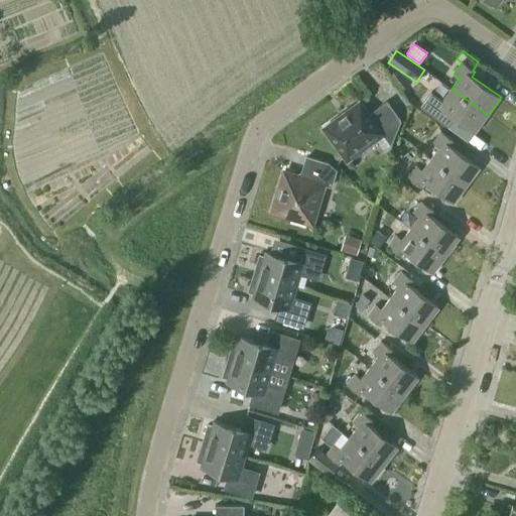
[(475,133),(488,115),(452,89),(443,100),(437,96),(429,107),(442,117),(445,112),(475,133)]
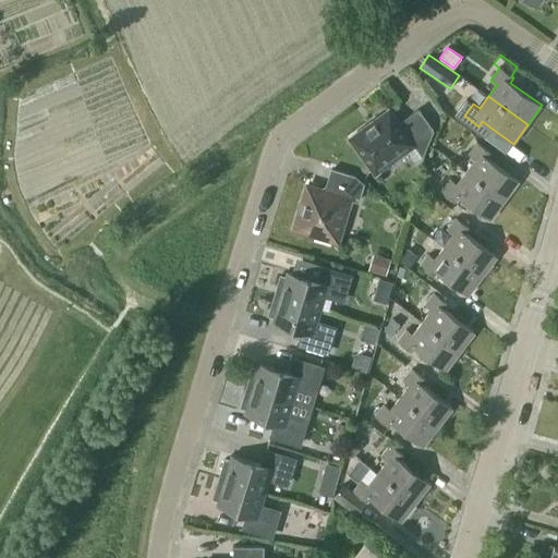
[(423,157),(434,130),(419,109),(399,123),(389,110),(350,138),(376,173),(414,145),(423,157)]
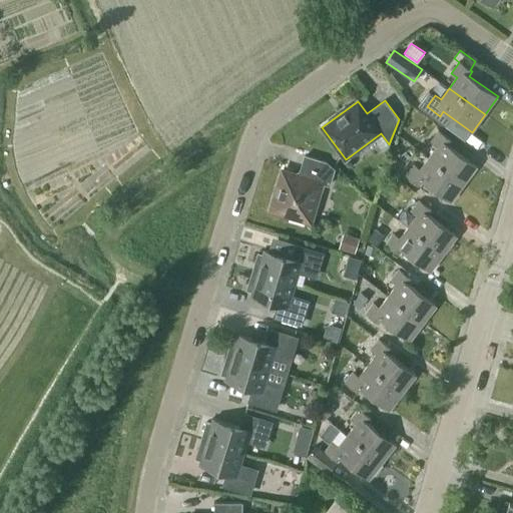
[(464,184),(477,166),(449,145),(452,141),(439,131),(431,142),(437,146),(429,157),(464,184)]
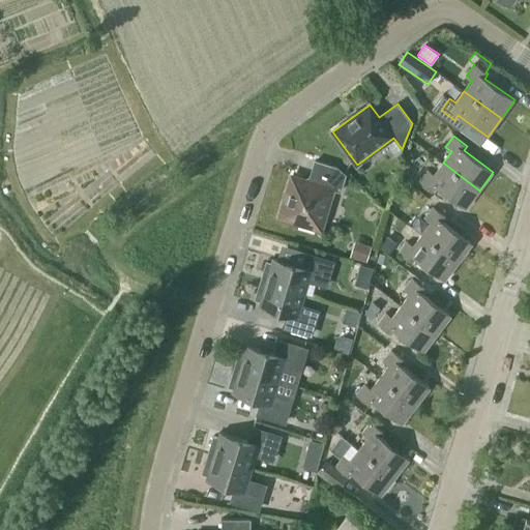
[(341,192),(346,175),(337,168),(315,162),(311,177),(304,180),(292,176),(280,217),(299,223),(299,225),(322,232),(334,189),(341,192)]
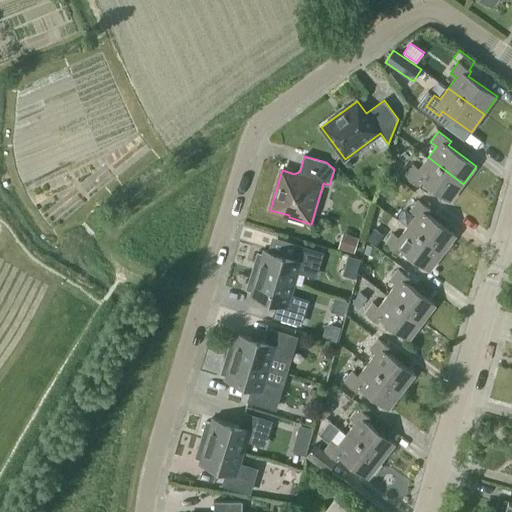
[(450,202),(463,184),(428,157),(419,169),(414,164),(406,175),(418,185),(421,180),(450,202)]
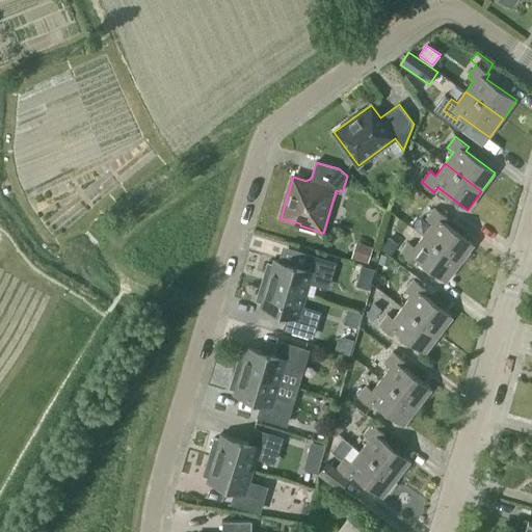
[(400,175),(410,183),(418,173),(408,165),(400,175)]
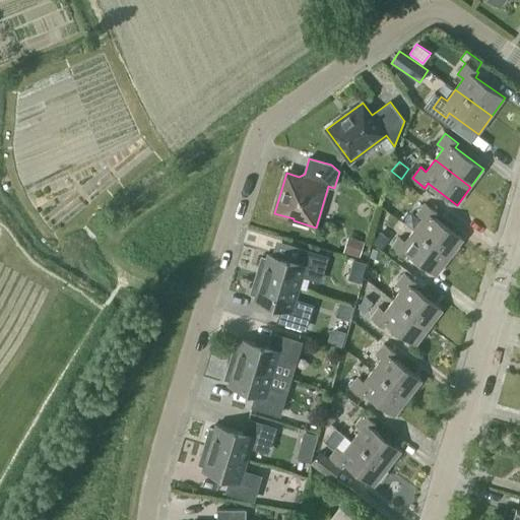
[(450,257),(463,239),(435,217),(438,213),(425,203),(416,214),(423,218),(413,231),(450,257)]
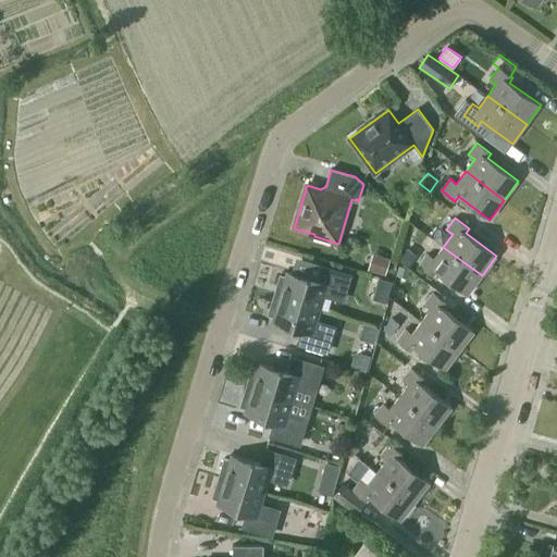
[(468,295),(482,275),(443,247),(434,259),(428,254),(419,265),(433,276),(436,271),(468,295)]
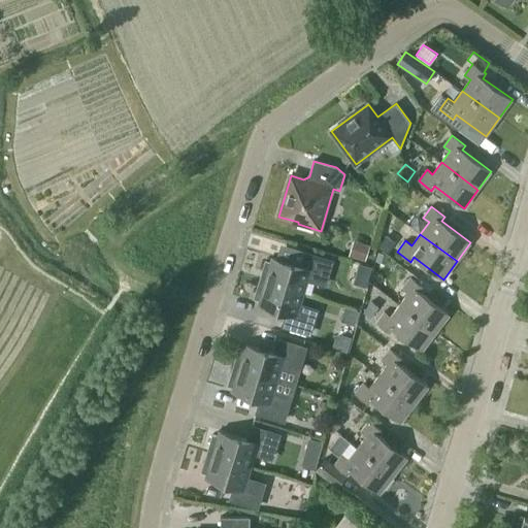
[(386,235),(377,246),(388,253),(396,242),(386,235)]
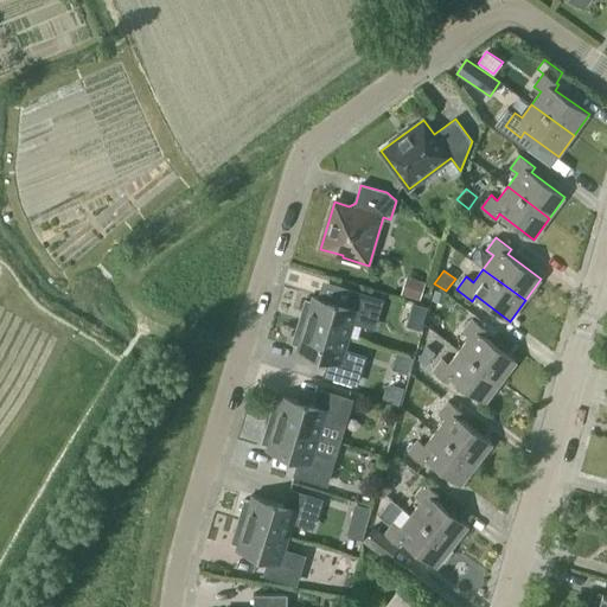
[(426,281),(406,275),(401,294),(420,300),(426,281)]
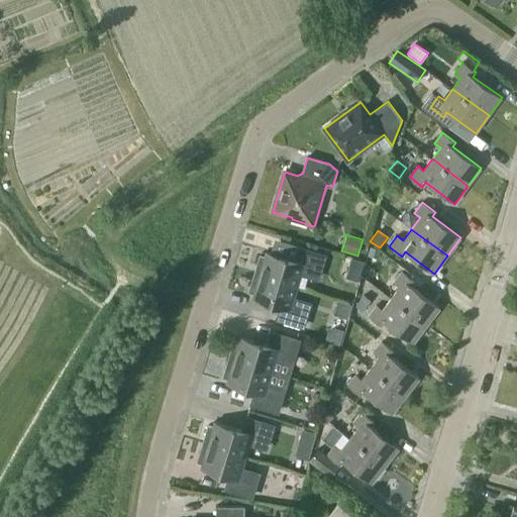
[(318,279),(324,255),(298,247),(295,261),(267,251),(265,256),(261,254),(254,273),(298,286),(301,274),(318,279)]
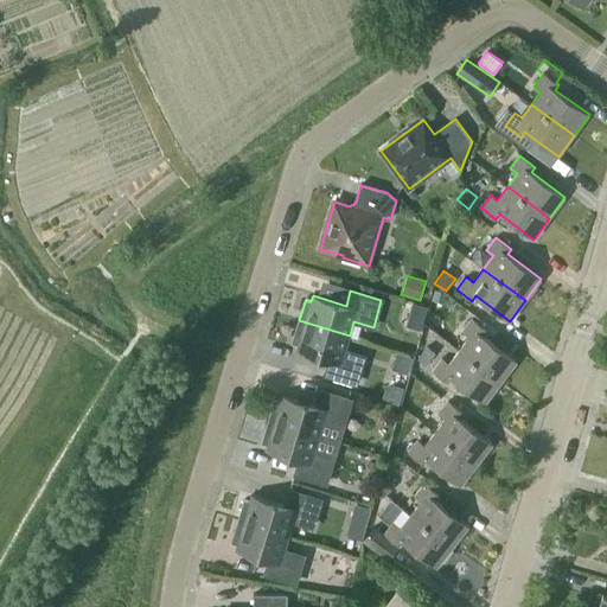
[(432,300),(443,304),(447,294),(434,291),(432,300)]
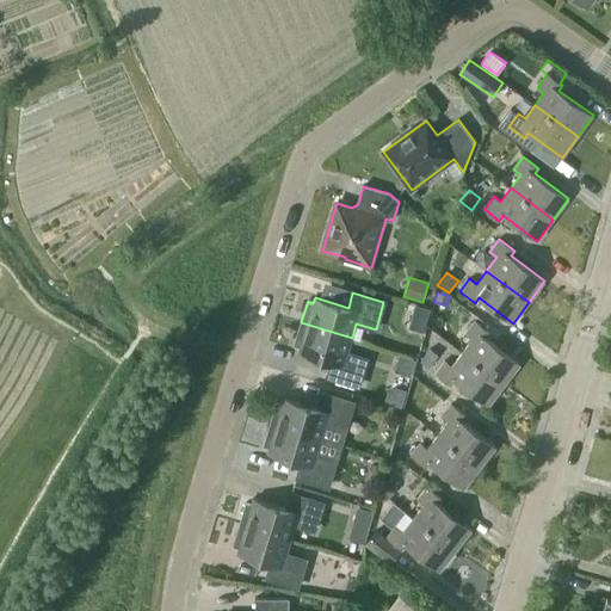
[(412,316),(427,321),(430,309),(414,304),(412,316)]
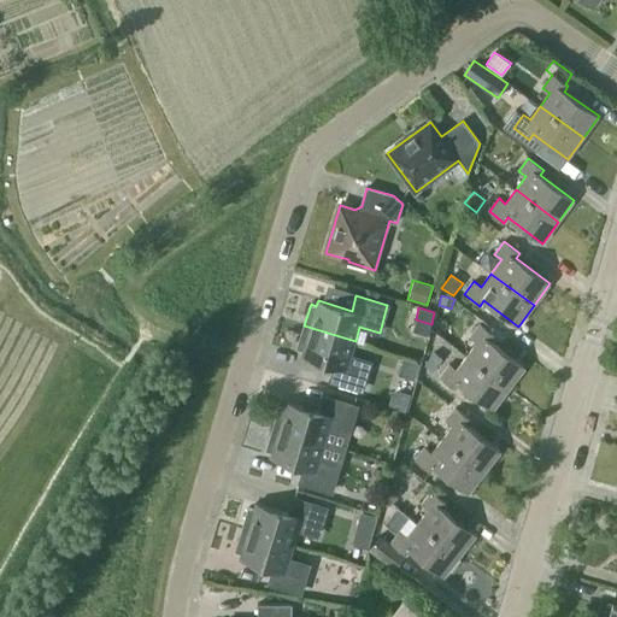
[(509,388),(526,368),(491,341),(495,336),(480,324),(470,338),(476,342),(466,356),(509,388)]
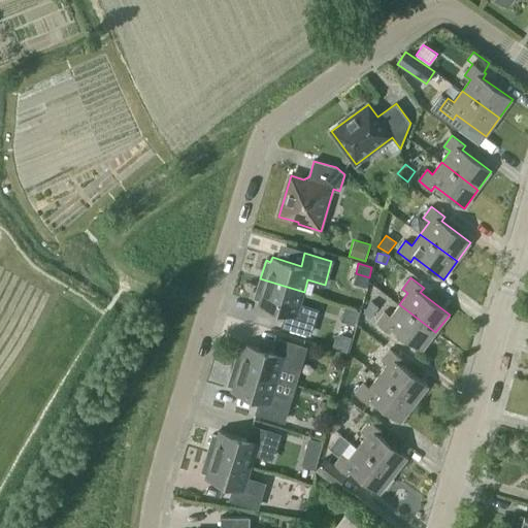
[(300,305),(304,292),(260,278),(255,297),(259,299),(258,303),(287,312),(283,325),(309,333),(317,310),(300,305)]
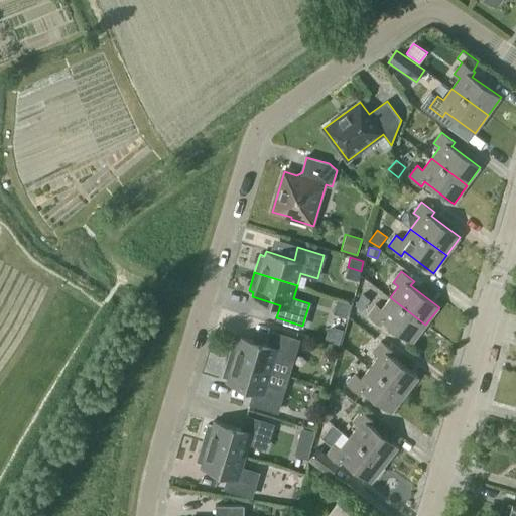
[(355,305),(362,310),(370,299),(363,294),(355,305)]
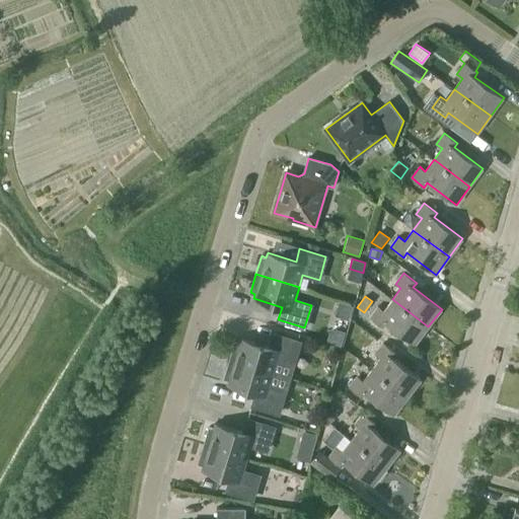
[(415,345),(428,326),(392,299),(384,310),(378,306),(370,317),(382,327),(386,322),(415,345)]
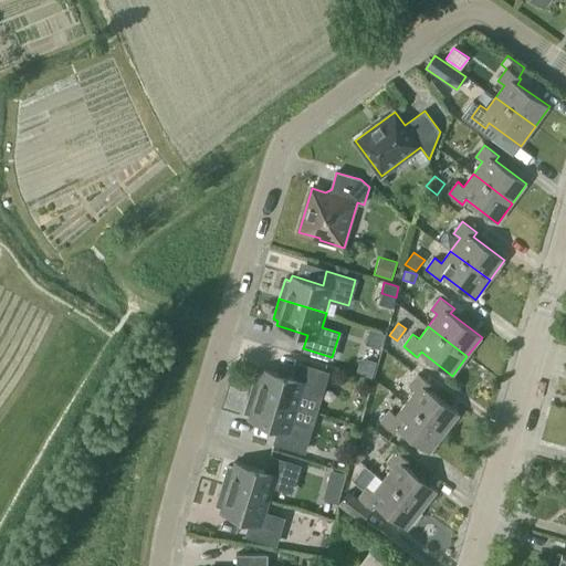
[(380,349),(385,334),(370,329),(366,345),(380,349)]
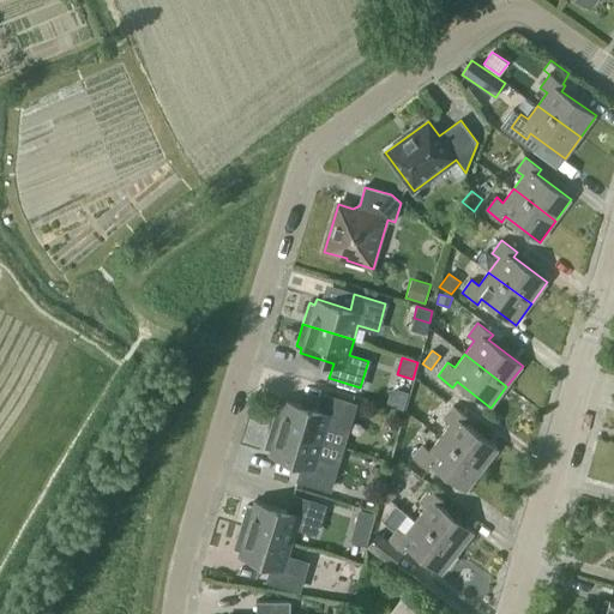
[(403,409),(408,392),(398,390),(390,392),(386,404),(403,409)]
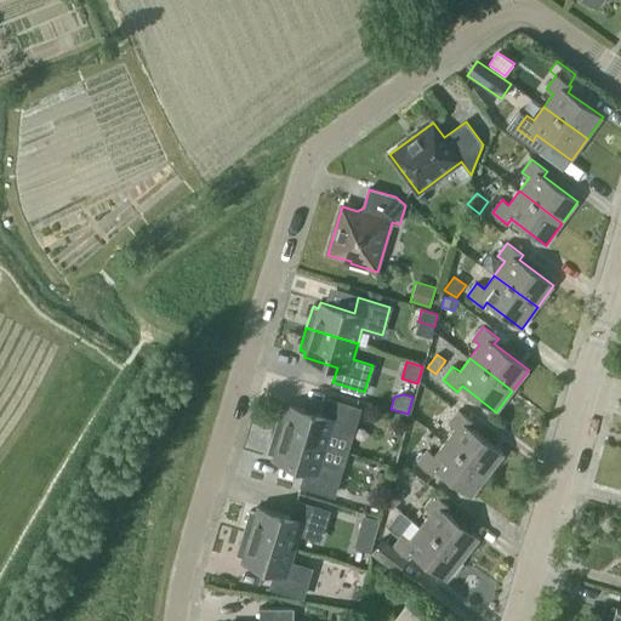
[(331,431),(351,437),(359,410),(328,400),(323,415),(289,405),(288,410),(281,409),(275,431),(326,446),(331,431)]
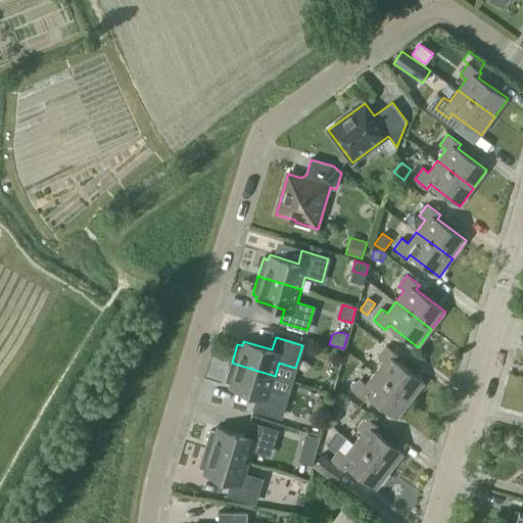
[(411,400),(424,382),(395,361),(399,355),(386,346),(378,357),(383,362),(375,373),(411,400)]
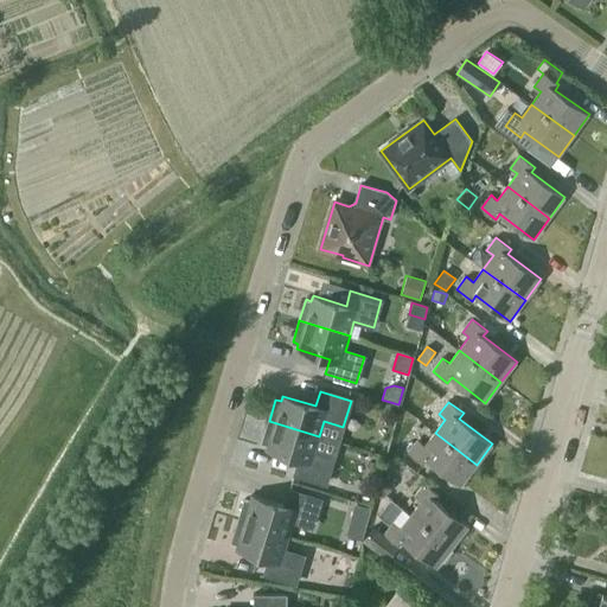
[(314,451),(319,436),(269,421),(262,442),(268,443),(266,449),(299,459),(295,474),(326,483),(333,457),(314,451)]
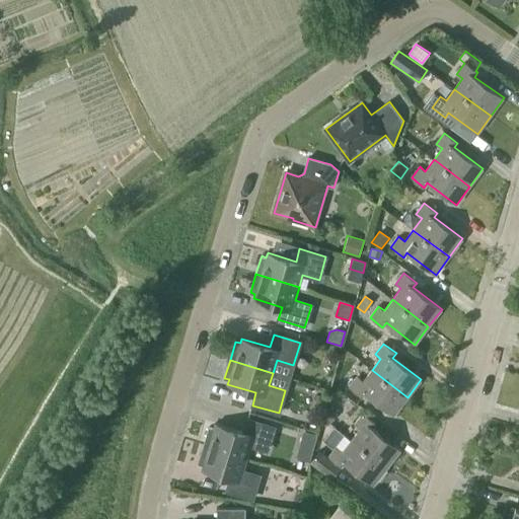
[(393,415),(408,397),(372,370),(363,381),(358,376),(349,387),(362,397),(365,393),(393,415)]
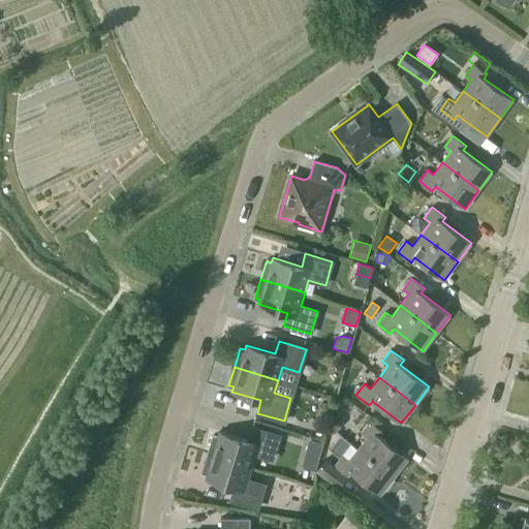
[(337,431),(344,422),(335,415),(329,425),(337,431)]
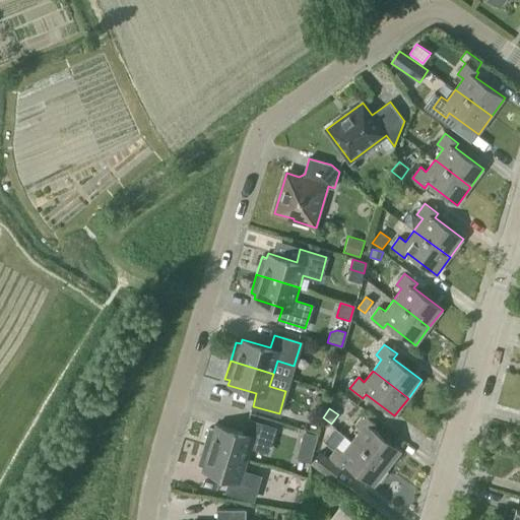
[(389,466),(401,451),(373,429),(376,425),(364,414),(354,426),(361,430),(353,439),(389,466)]
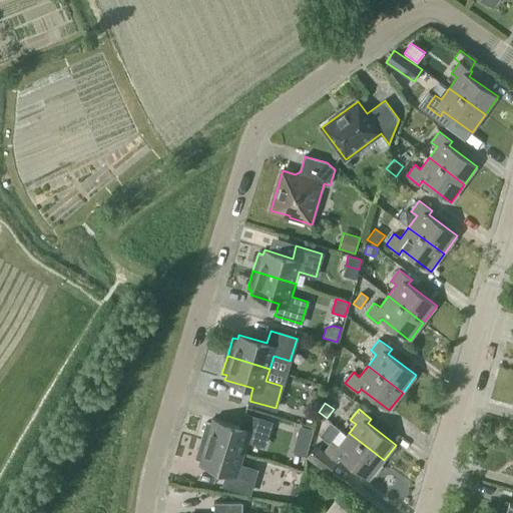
[(264,445),(271,423),(244,415),(240,427),(212,419),(211,423),(206,422),(201,440),(243,453),(247,440),(264,445)]
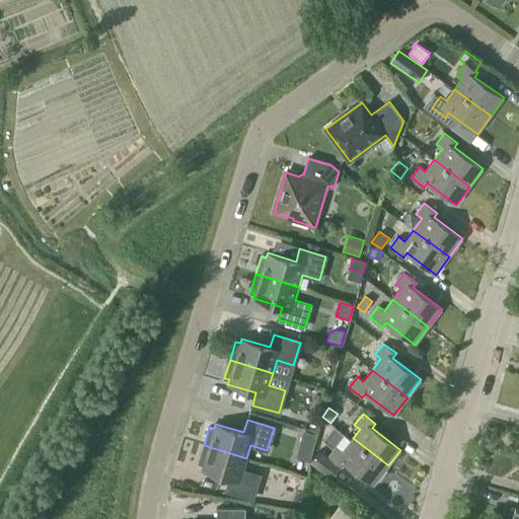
[(299,444),(313,448),(317,434),(303,430),(299,444)]
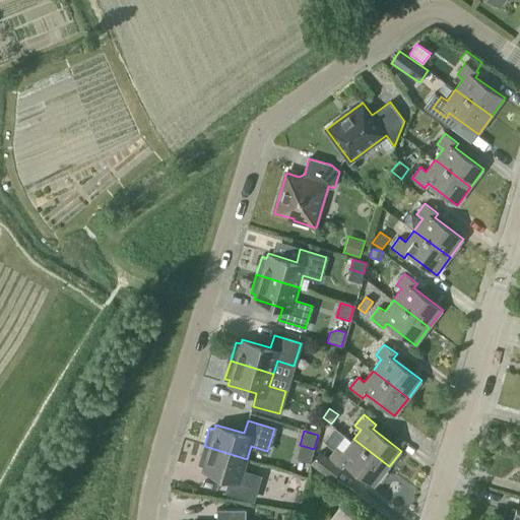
[(373,486),(389,466),(353,439),(343,452),(337,448),(329,458),(320,452),(310,464),(332,481),(345,464),(373,486)]
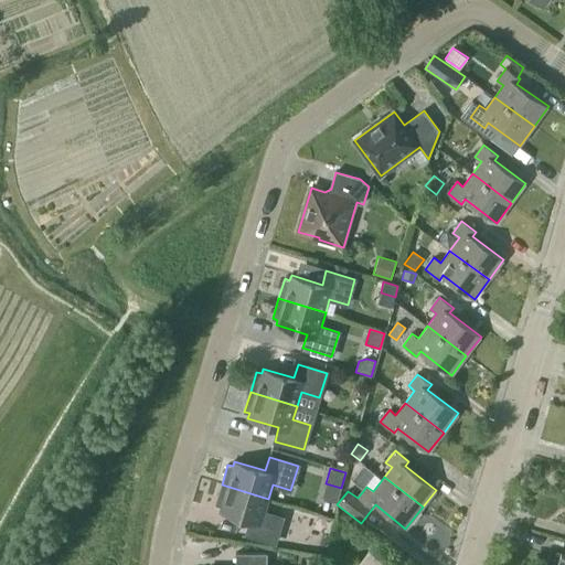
[(264,512),(268,499),(222,484),(215,504),(221,505),(220,511),(251,520),(246,534),(275,543),(283,518),(264,512)]
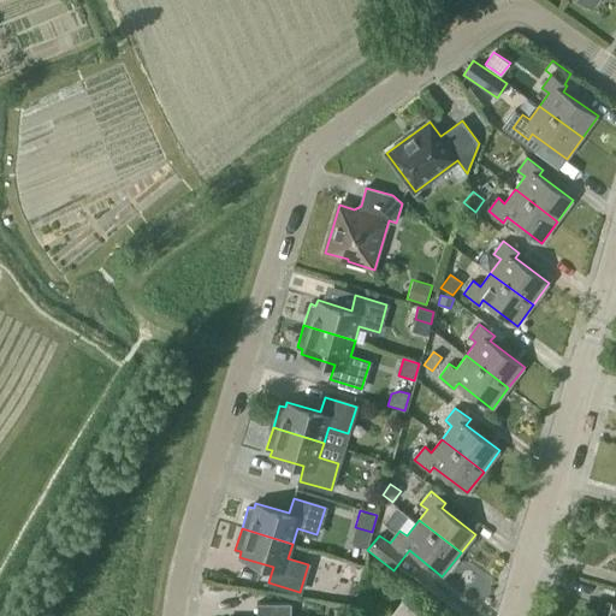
[(368,592),(374,598),(385,586),(378,580),(368,592)]
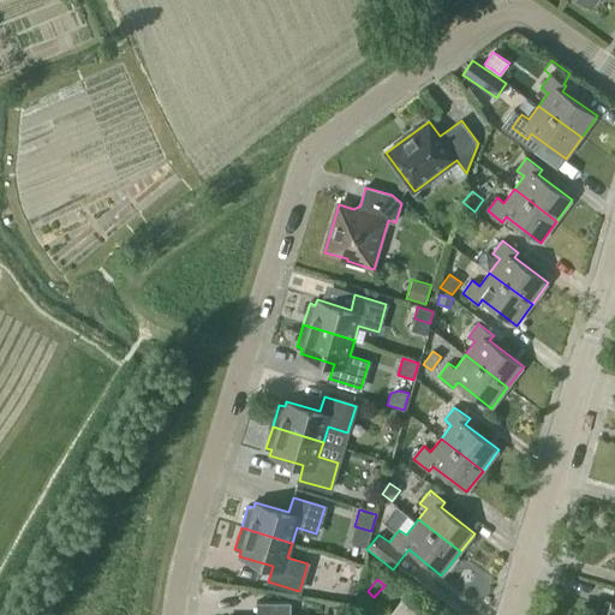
[(419,614),(402,601),(390,614),(392,614),(419,614)]
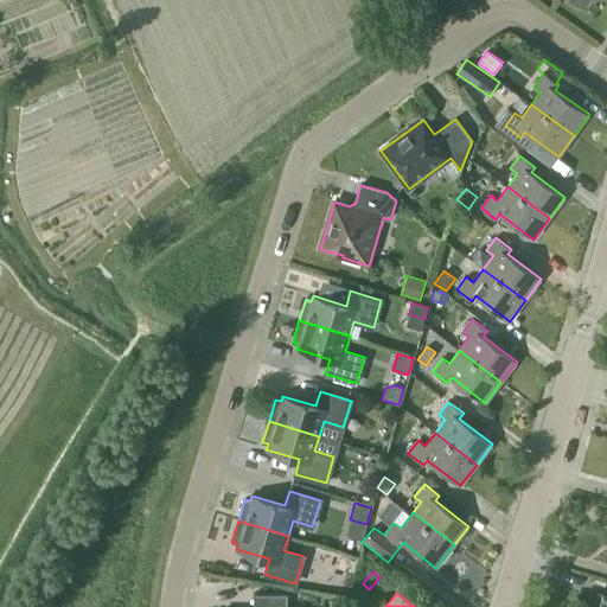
[(286,606),(287,594),(254,594),(253,606),(286,606)]
